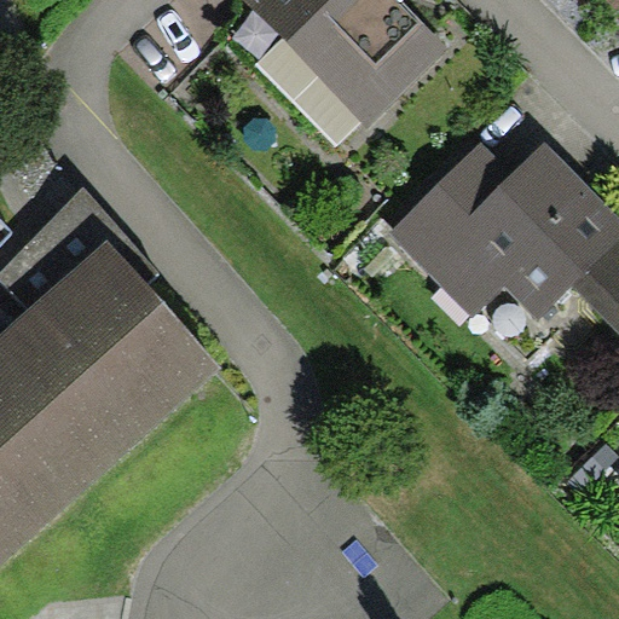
[(449,47),(401,0),(242,0),(282,40),(362,120),(368,127),(449,47)]
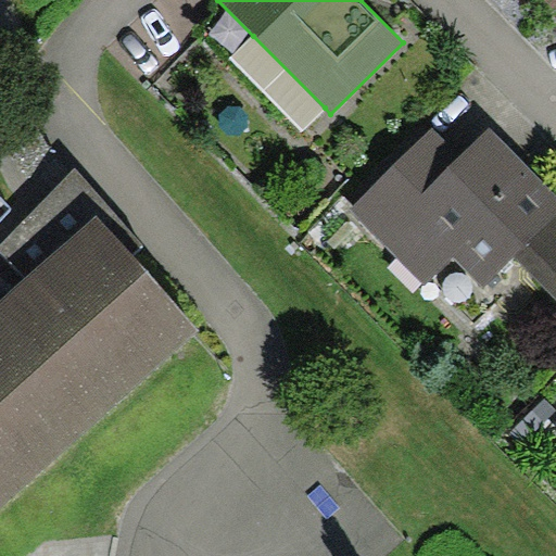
[(555,0),(544,0),(555,11),(555,0)]
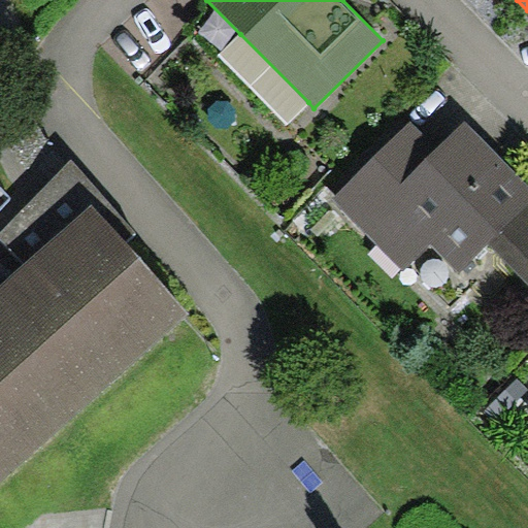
[(288,124),(308,102),(240,34),(220,55),(288,124)]
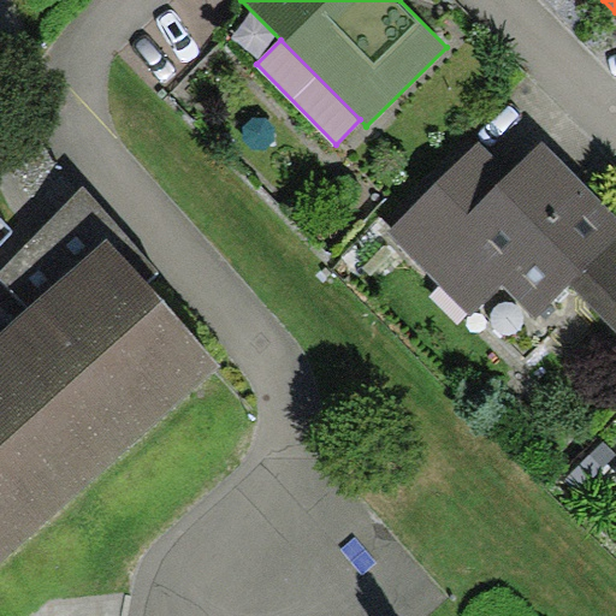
[(615,218),(542,142),(510,172),(481,142),(388,232),(469,318),(503,285),(535,318),(570,284),(615,331),(615,218)]
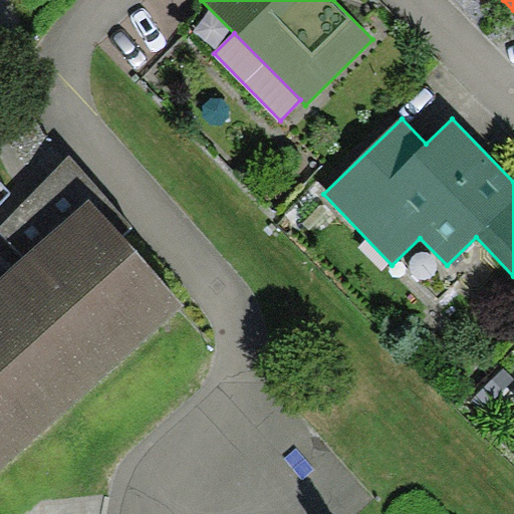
[(0,513),(0,474),(187,305),(89,198),(0,278),(0,513)]
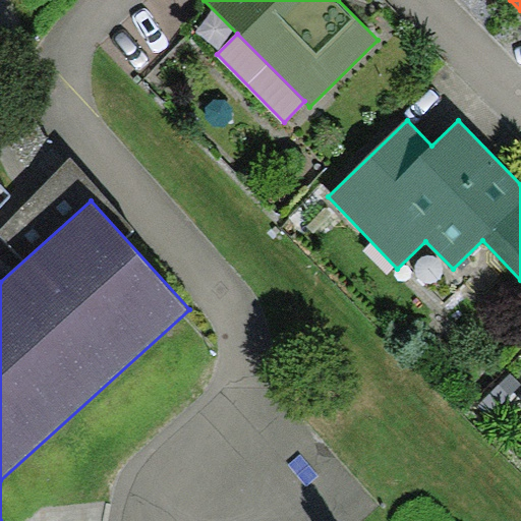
All buildings are outlined.
